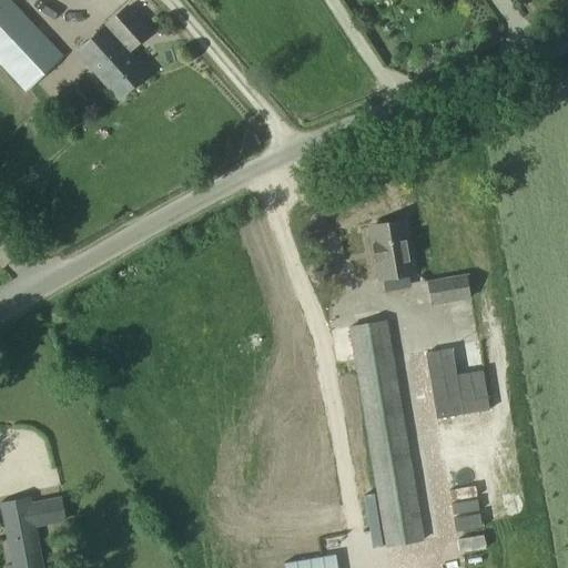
[(8,0),(0,0),(0,66),(26,93),(63,58),(8,0)]
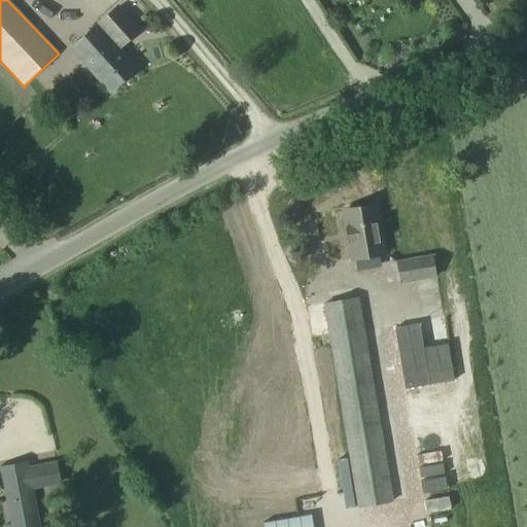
[(117,9),(70,49),(109,94),(136,70),(118,50),(138,33),(117,9)]
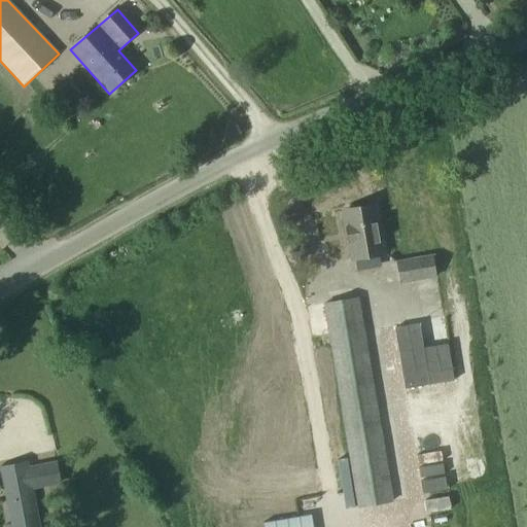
[(377,205),(343,211),(351,260),(385,254),(377,205)]
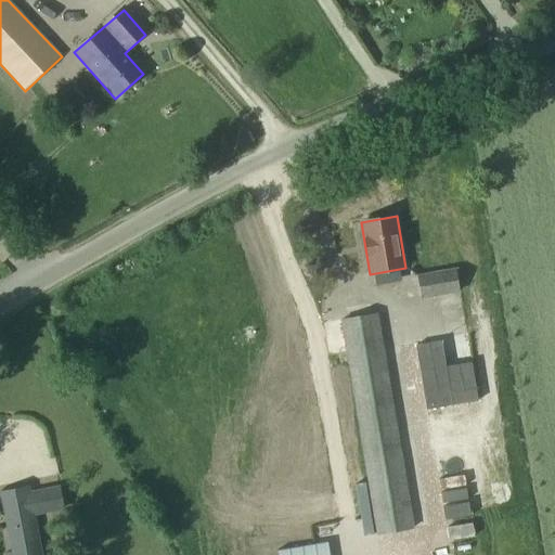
[(457,269),(417,274),(422,298),(461,293),(457,269)]
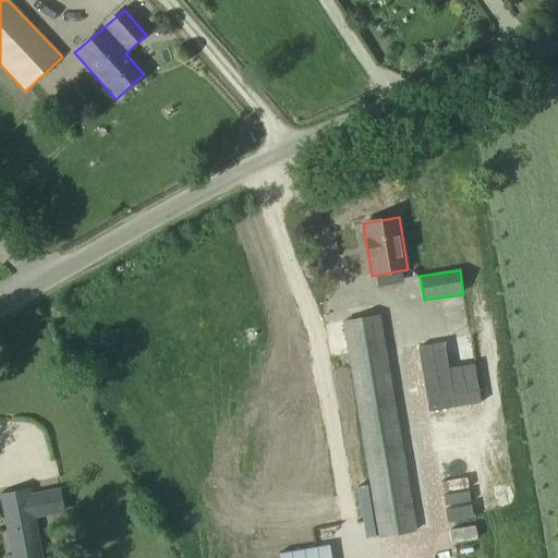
[(380,315),(342,320),(378,538),(415,531),(380,315)]
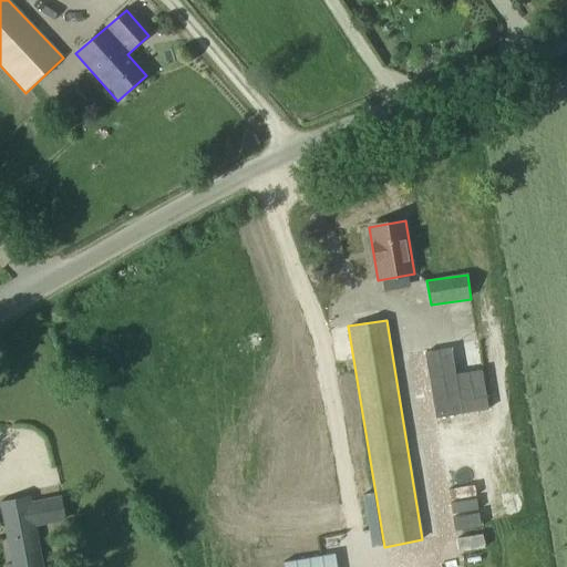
[(450,349),(424,353),(434,420),(487,411),(481,371),(454,375),(450,349)]
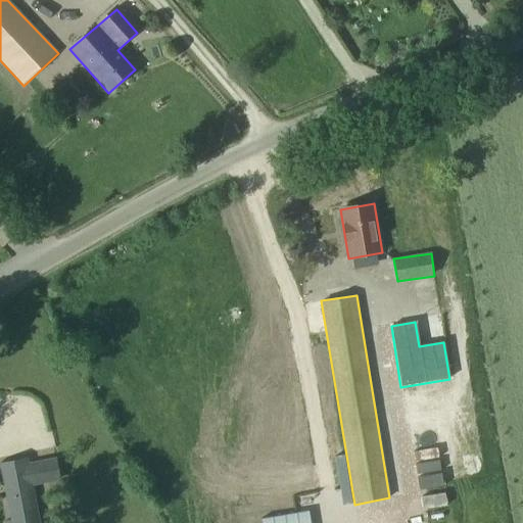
[(38,522),(27,460),(0,465),(11,522),(38,522)]
